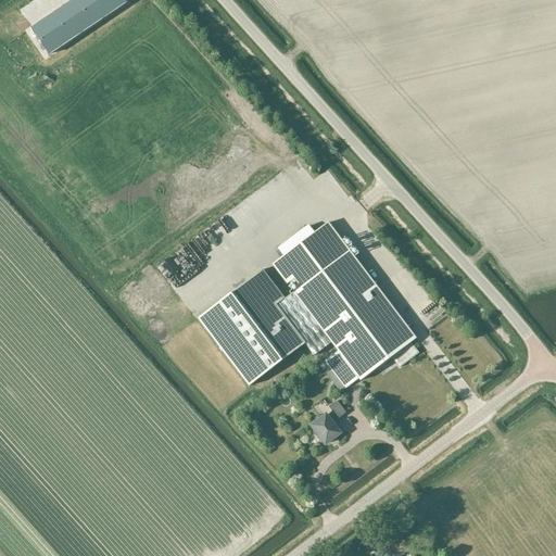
[(126,3),(123,0),(74,0),(32,29),(49,55),(126,3)]
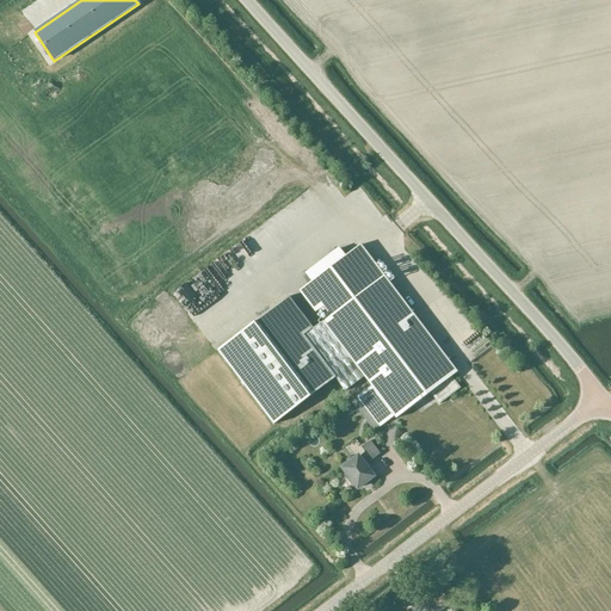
[(289,297),(278,304),(217,351),(273,425),(334,378),(345,392),(364,377),(396,419),(430,393),(439,405),(461,388),(452,377),(457,372),(360,245),(298,291),(315,313),(322,308),(329,318),(313,329),(289,297)]
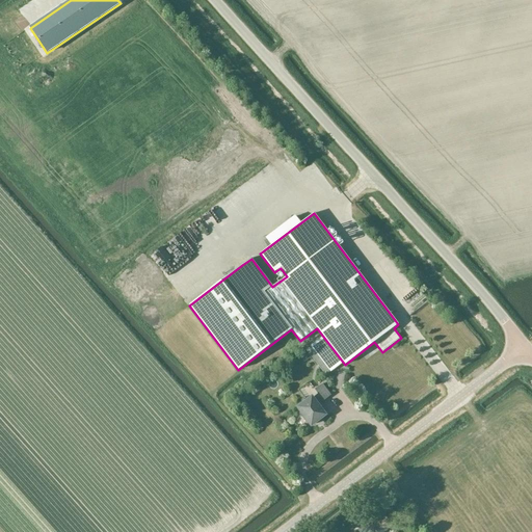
[(176,277),(183,274),(178,264),(170,267),(176,277)]
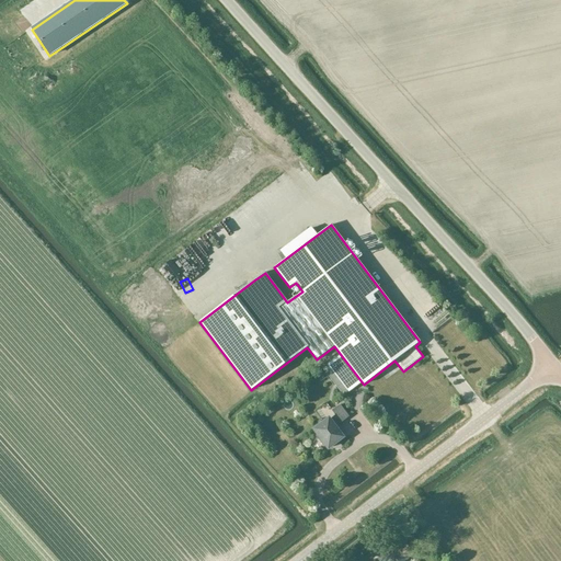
[(329,420),(313,431),(328,448),(343,438),(335,427),(348,418),(340,405),(332,412),(335,416),(329,420)]
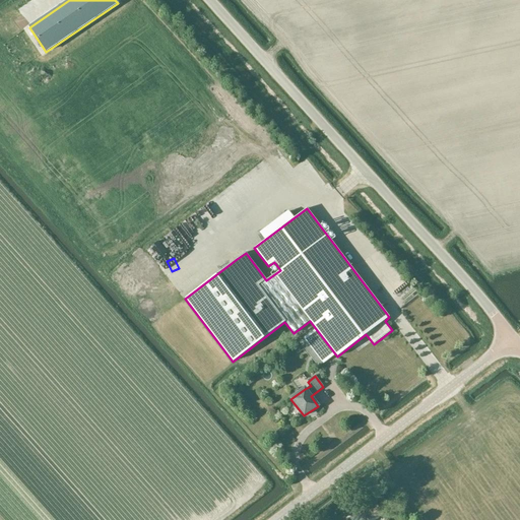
[(361,510),(373,501),(365,491),(352,501),(361,510)]
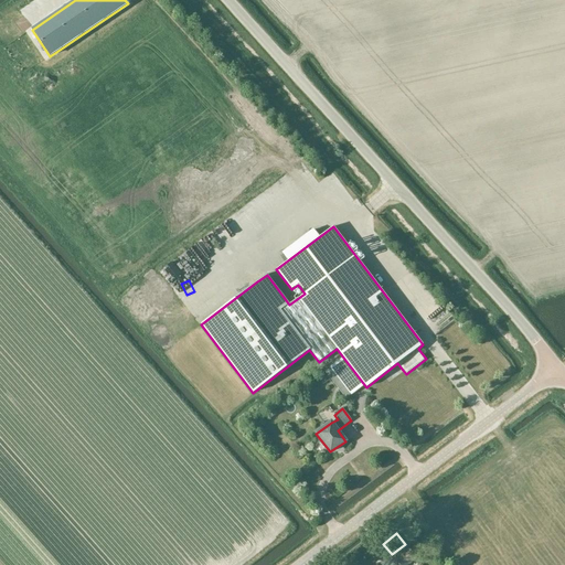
[(398,564),(408,564),(417,560),(408,548),(395,560),(398,564)]
